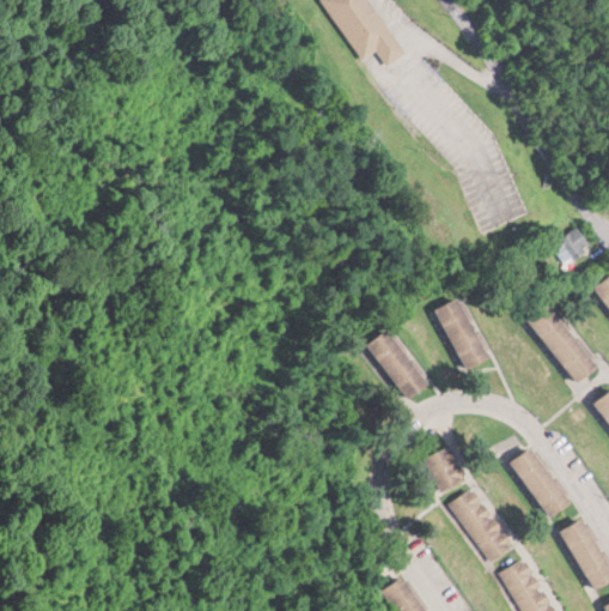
[(370,0),(320,0),(359,60),(376,50),(385,66),(405,54),(370,0)]
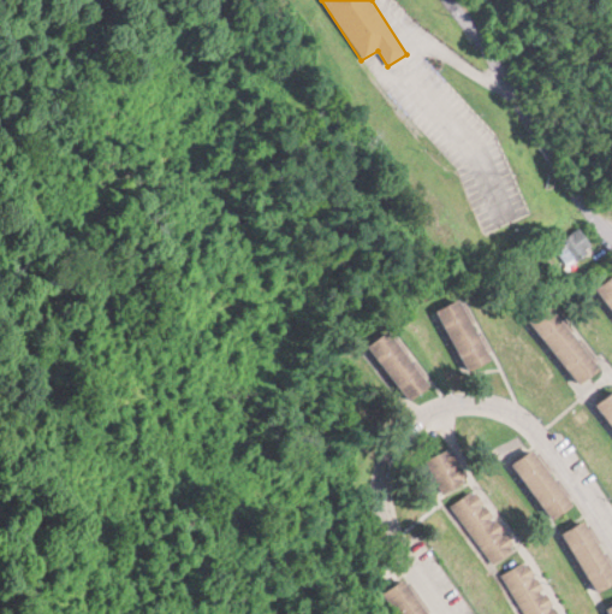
[(552,247),(564,266),(593,248),(581,229),(552,247)]
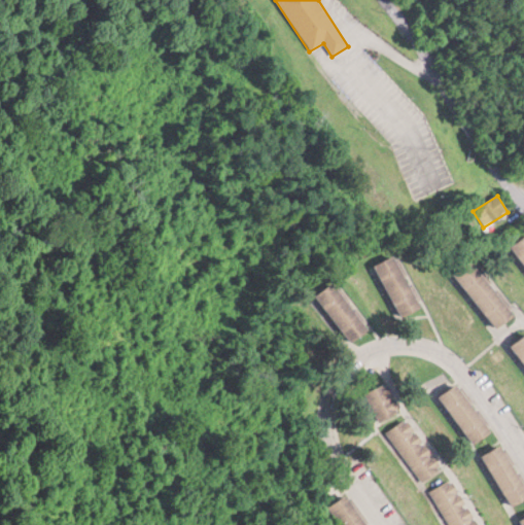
[(523,267),(510,247),(523,236),(523,267)]
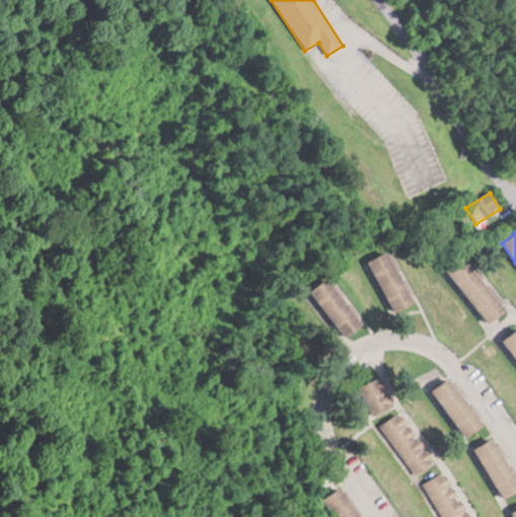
[(387,253),(411,299),(392,308),(369,263),(387,253)]
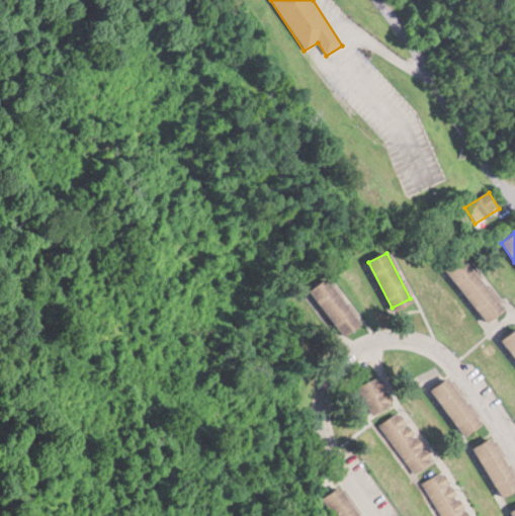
[(443,270),(458,257),(504,309),(489,322),(443,270)]
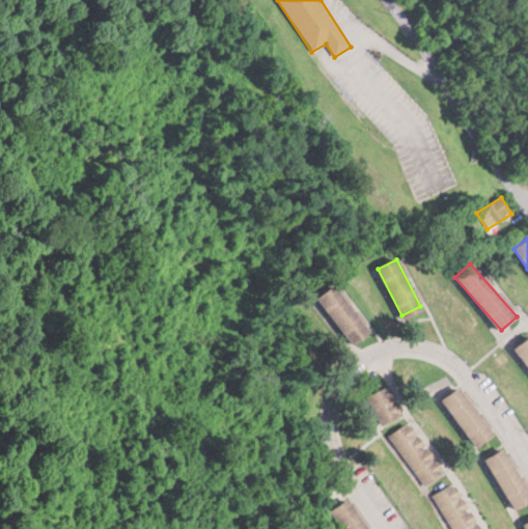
[(332,286),(368,330),(352,343),(315,300),(332,286)]
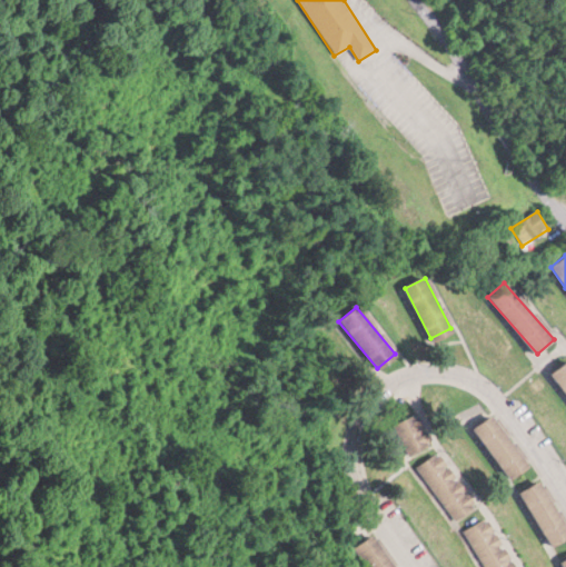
[(565,390),(554,375),(565,365),(565,390)]
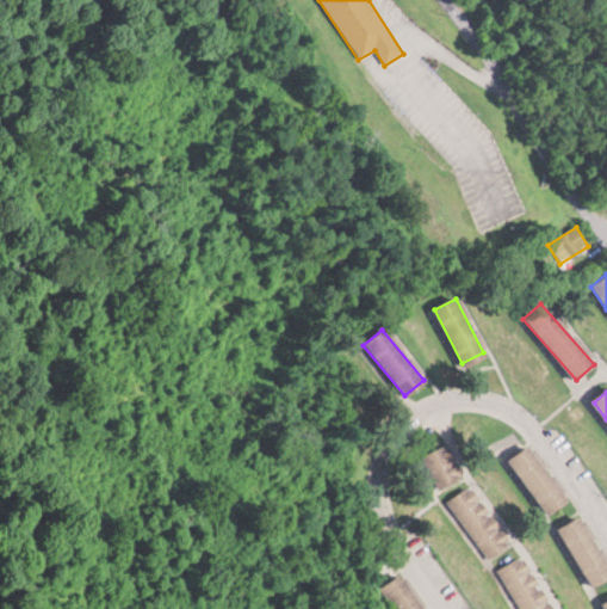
[(509,461),(547,517),(570,503),(532,446),(509,461)]
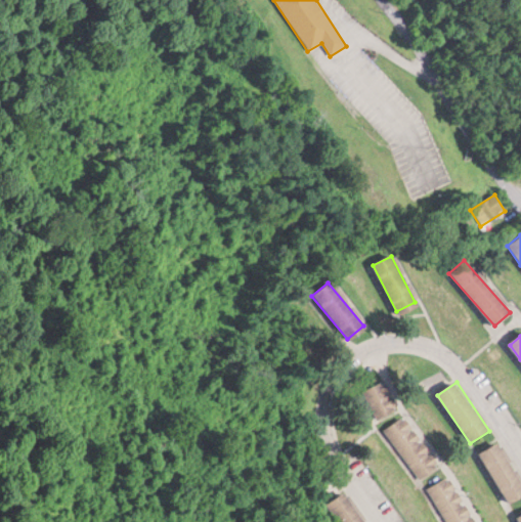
[(382,387),(393,408),(375,418),(363,395),(382,387)]
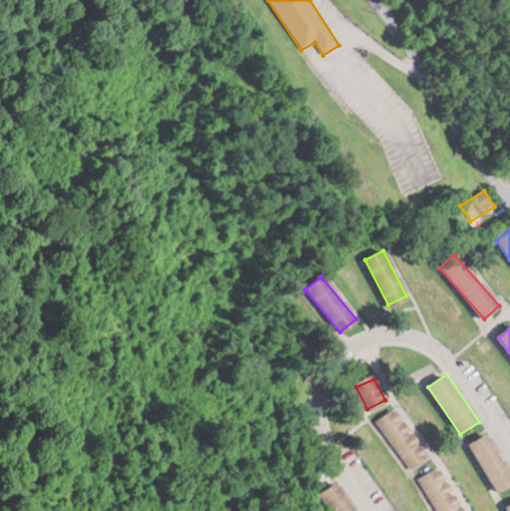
[(373,423),(390,410),(425,455),(408,468),(373,423)]
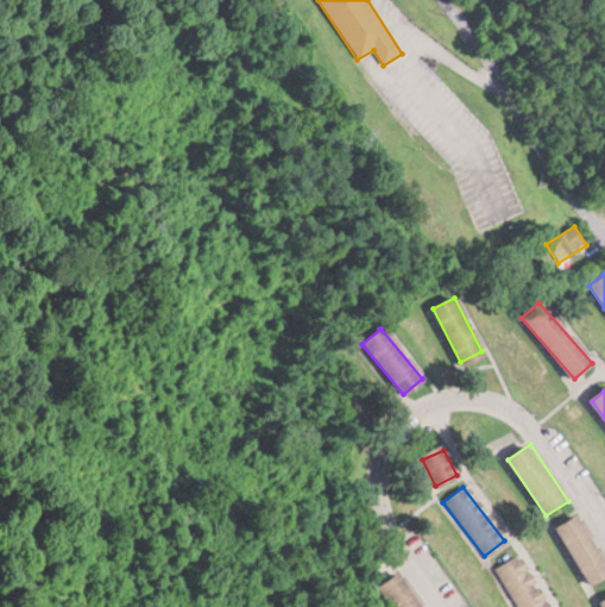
[(558,527),(577,517),(604,565),(604,576),(591,584),(558,527)]
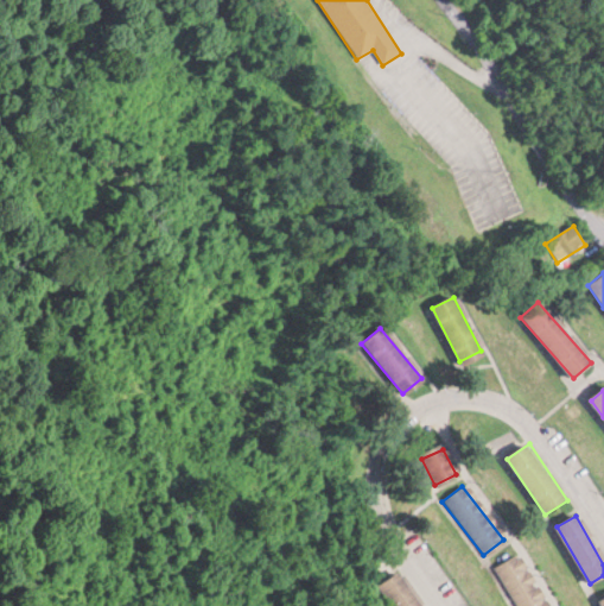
[(516,605),(493,567),(515,554),(547,605),(516,605)]
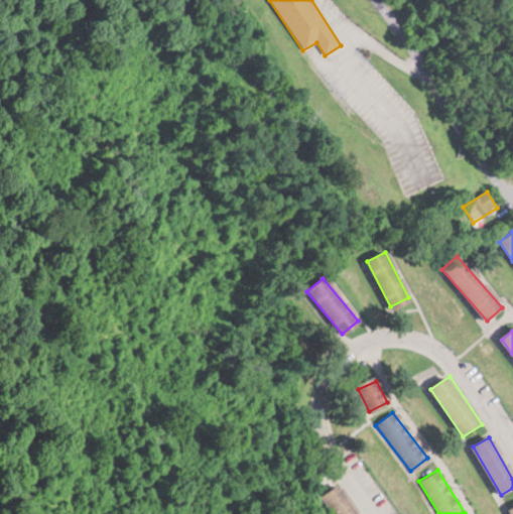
[(339,488),(357,513),(332,513),(322,500),(339,488)]
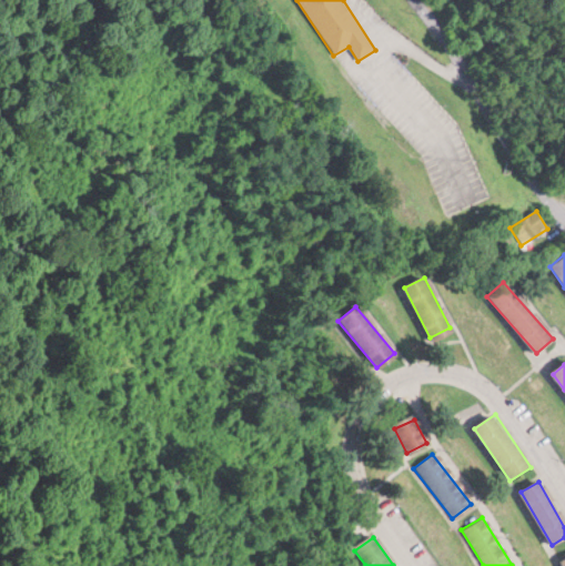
All buildings are outlined.
